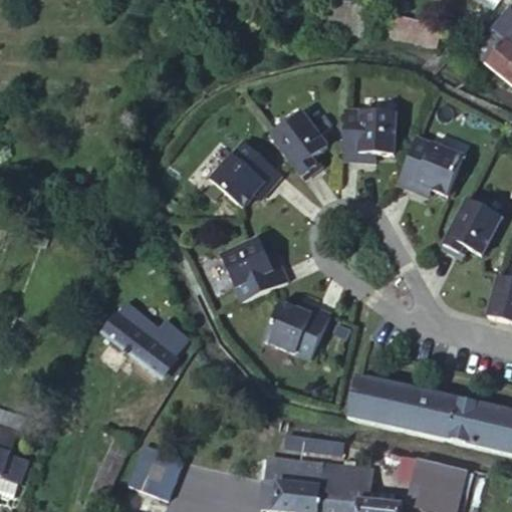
[(329,32),(363,34),(365,3),(333,0),(329,32)]
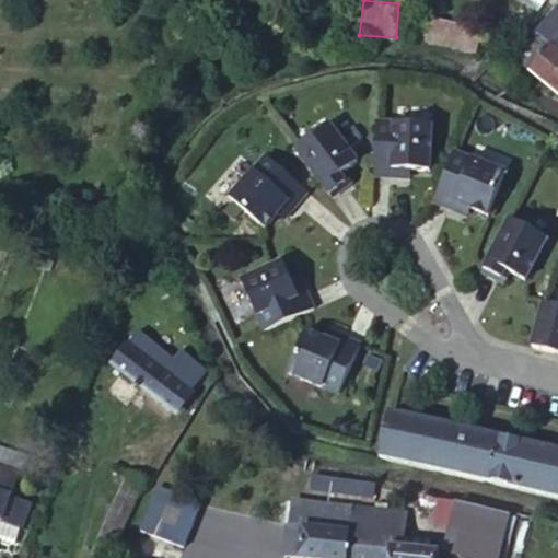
[(516,0),(534,11),(542,0),(516,0)]
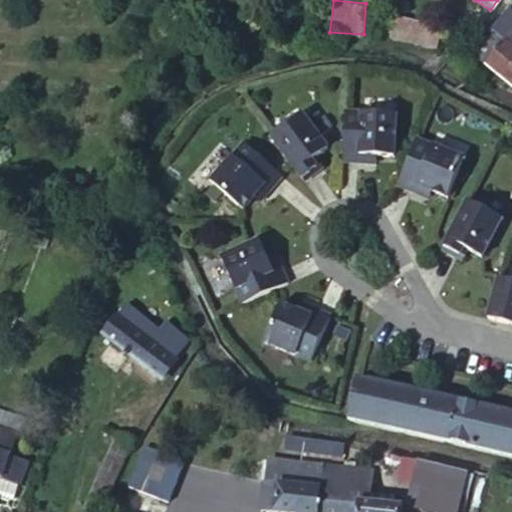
[(471,51),(511,85),(511,12),(506,8),(471,51)]
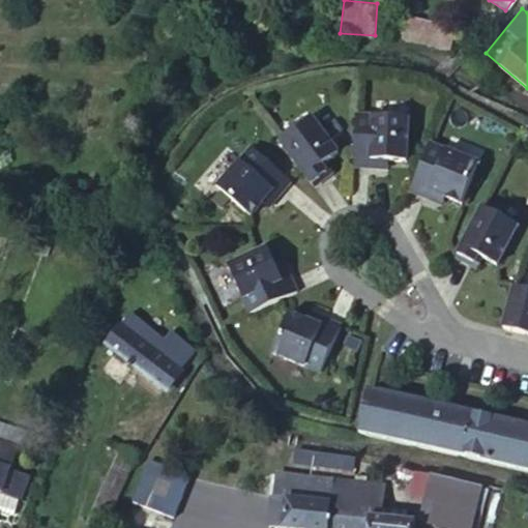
[(405,18),(401,38),(449,48),(453,27),(405,18)]
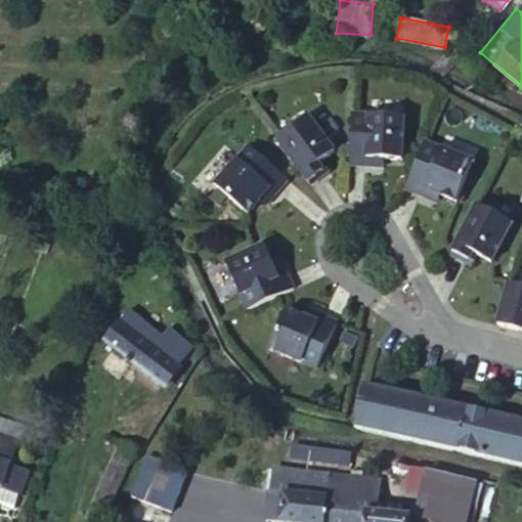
[(401,155),(403,113),(351,109),(348,160),(372,161),(372,154),(383,154),(401,155)]
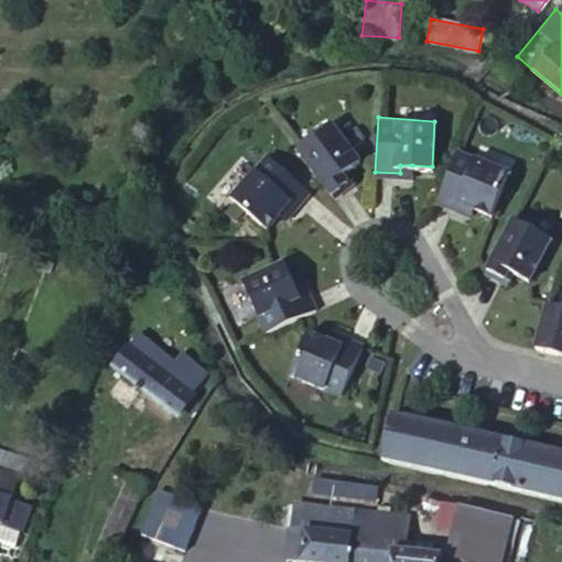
[(331,120),(296,144),(333,194),(347,183),(339,173),(345,169),(359,159),(331,120)]
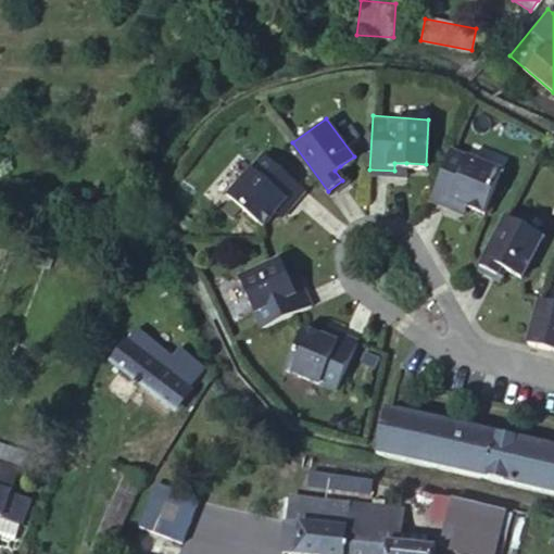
[(485,210),(502,167),(451,146),(430,196),(452,205),(455,198),(466,202),(485,210)]
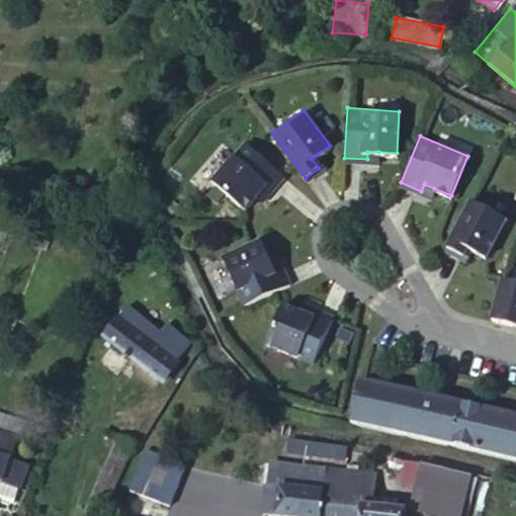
[(269,190),(283,174),(245,140),(211,179),(244,207),(256,193),(263,185),(269,190)]
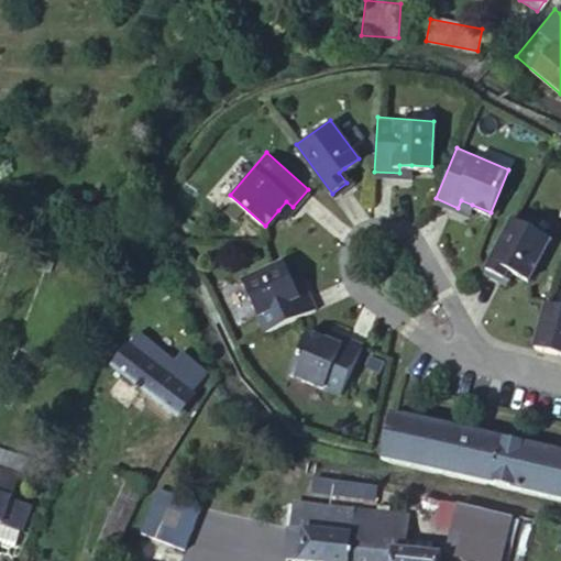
[(399,165),(399,173),(410,174),(411,165),(399,165)]
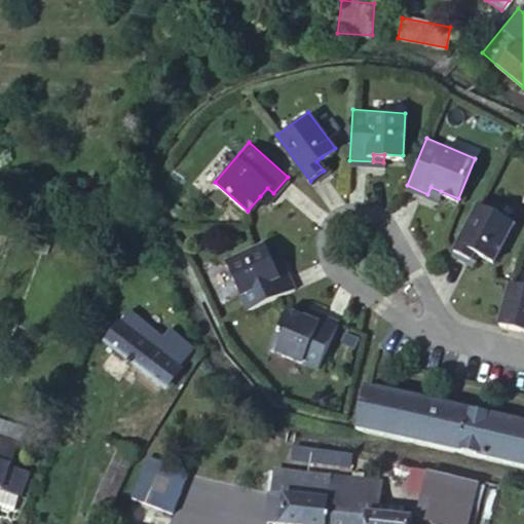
[(329,167),(322,157),(316,161),(324,171),(329,167)]
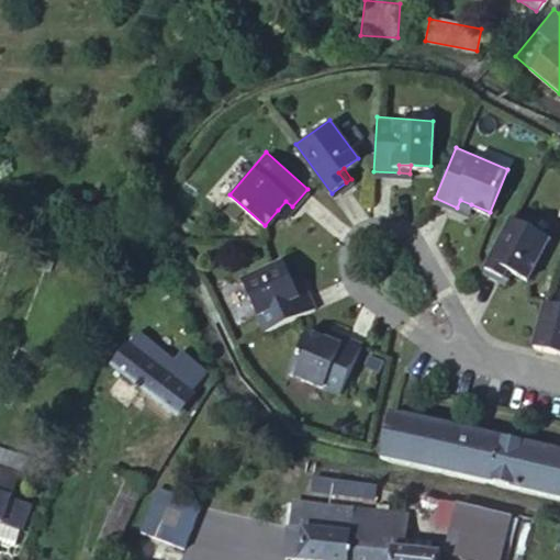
[(460,200),(457,208),(468,212),(471,204),(460,200)]
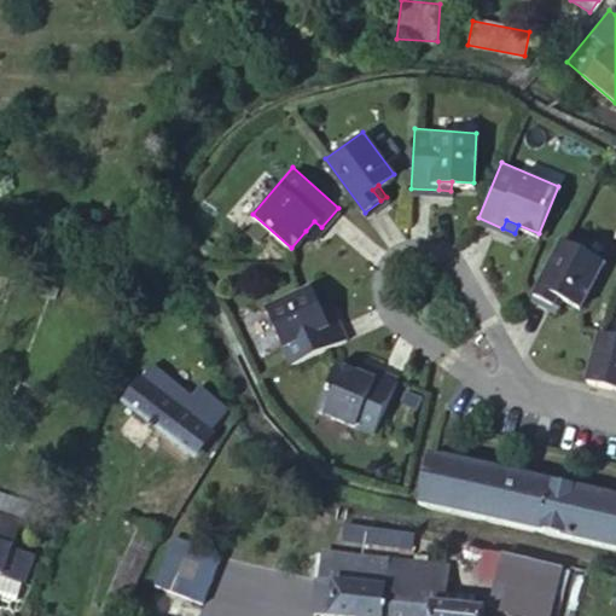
[(306,231),(313,237),(321,227),(314,221),(306,231)]
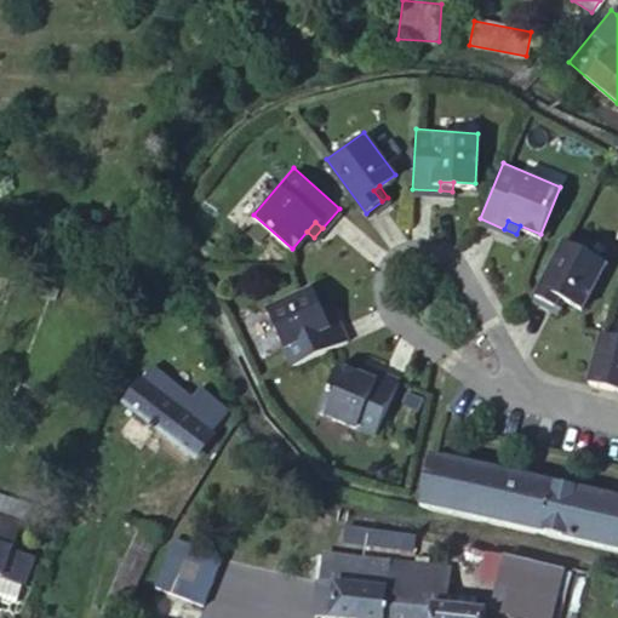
[(606,258),(565,236),(533,296),(550,305),(558,292),(564,296),(581,305),(606,258)]
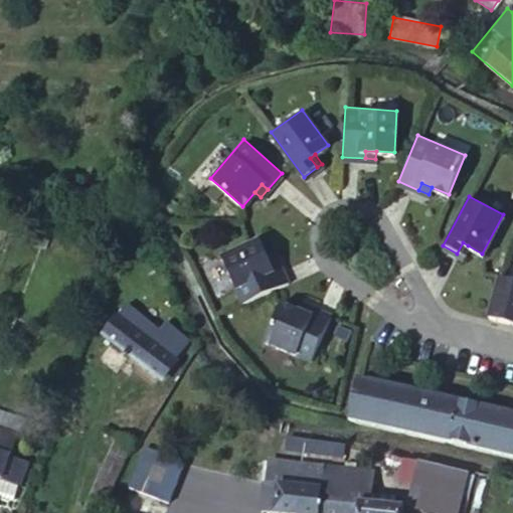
[(259,235),(219,252),(240,300),(287,279),(278,260),(270,262),(266,252),(259,235)]
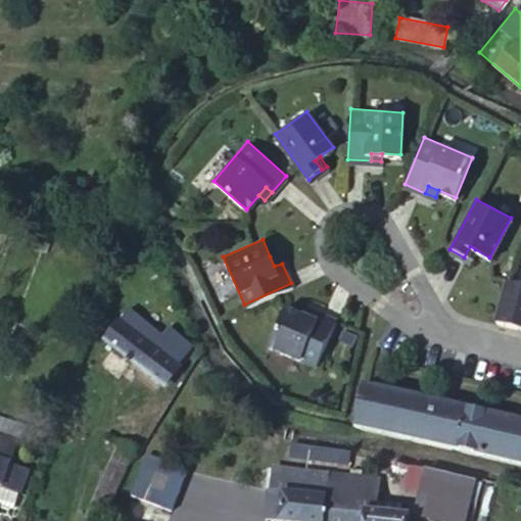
[(469,261),(475,249),(470,246),(464,257),(469,261)]
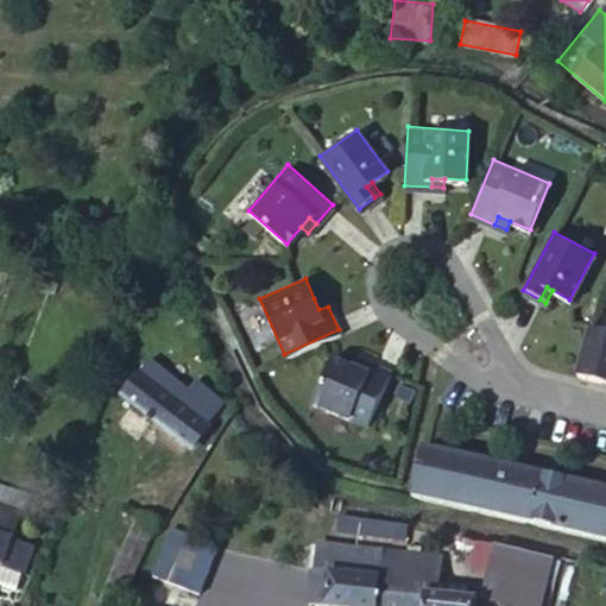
[(319,309),(328,307),(322,295),(314,298),(319,309)]
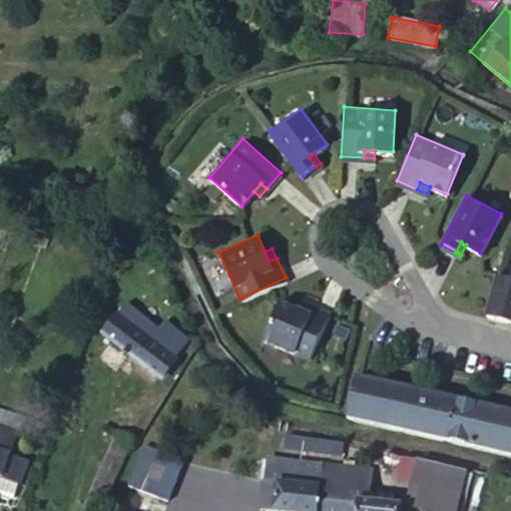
[(510,277),(497,273),(486,314),(510,320),(510,277)]
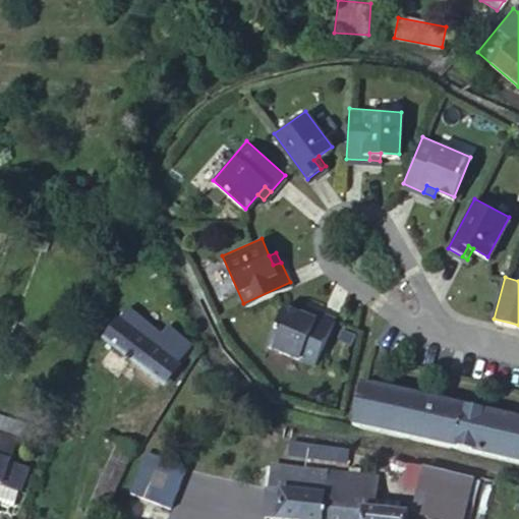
[(284,306),(268,345),(315,365),(335,319),(314,310),(311,318),(301,313),(284,306)]
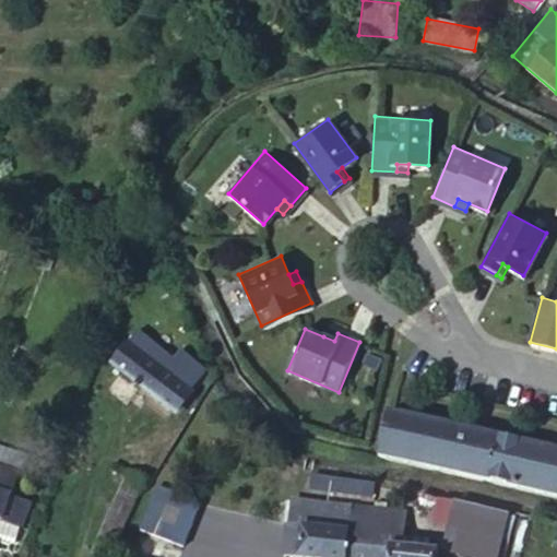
[(334,341),(338,333),(327,329),(323,336),(334,341)]
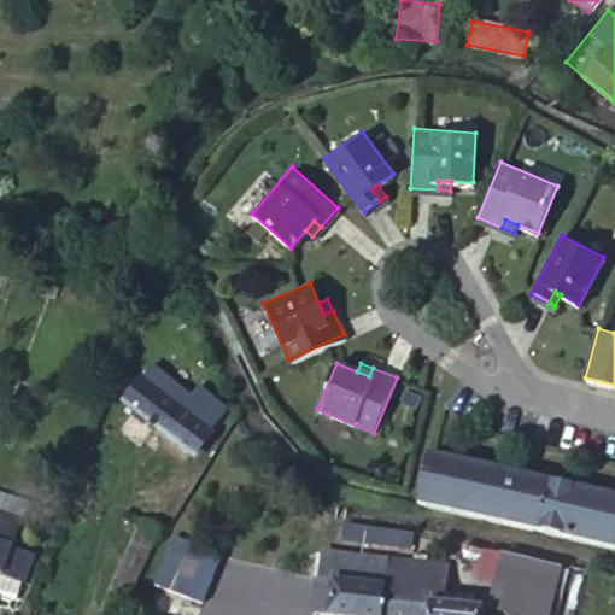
[(189,397),(150,367),(123,402),(152,423),(147,431),(159,439),(164,433),(191,452),(224,406),(197,386),(189,397)]
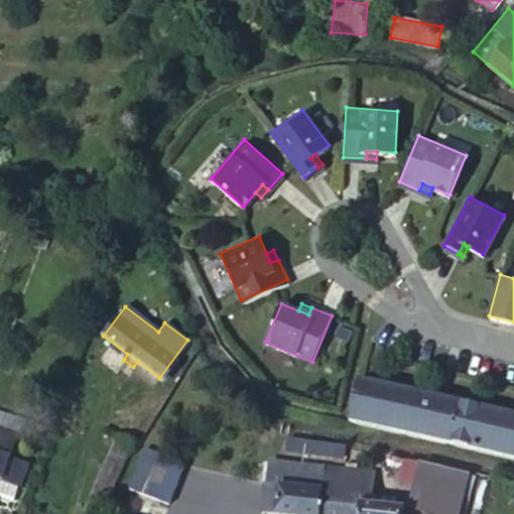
[(513,417),(357,382),(348,422),(513,460),(513,417)]
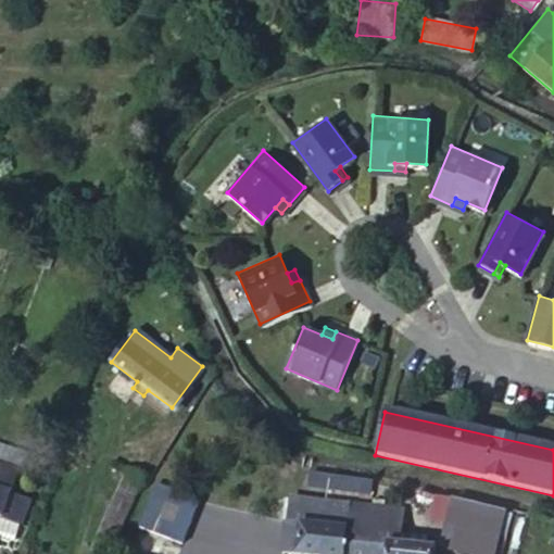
[(24,449),(0,440),(0,514),(21,521),(29,496),(10,491),(24,449)]
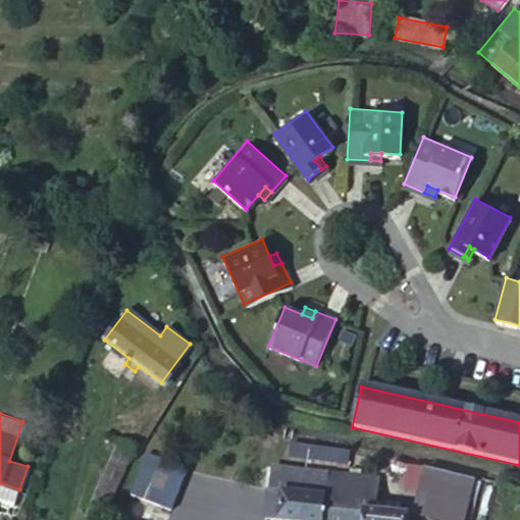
[(97,519),(133,443),(118,436),(84,514),(97,519)]
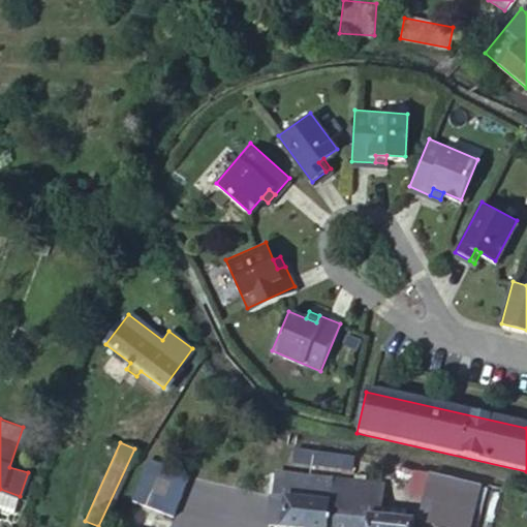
[(332,452),(308,448),(307,460),(330,464),(332,452)]
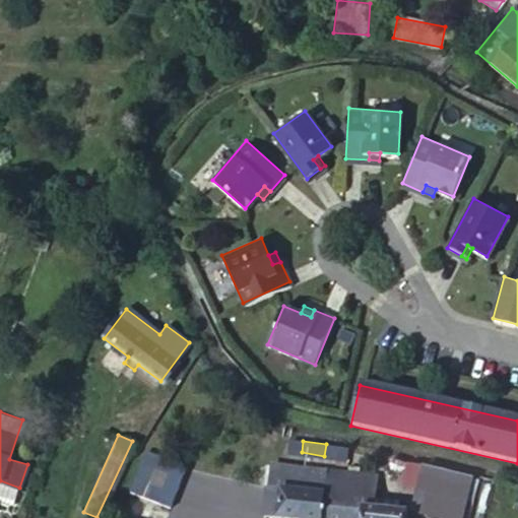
[(344,470),(346,448),(330,446),(327,468),(344,470)]
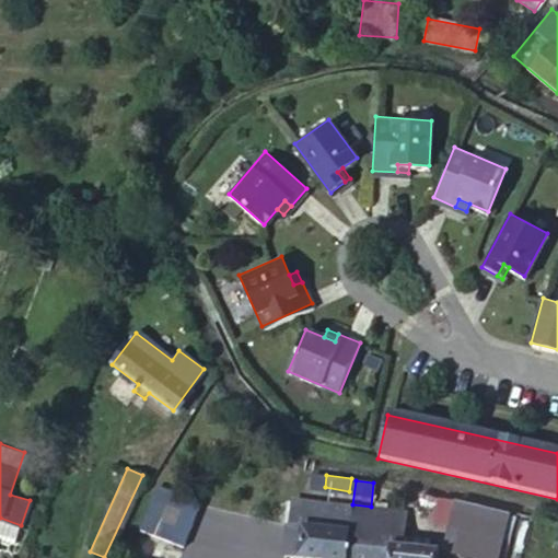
[(497,557),(508,514),(452,501),(448,523),(458,525),(452,550),(481,557),(497,557)]
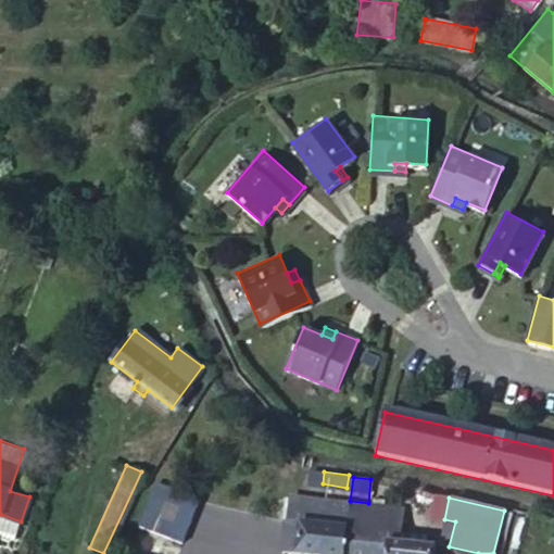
[(368,503),(350,501),(349,513),(347,527),(365,529),(368,503)]
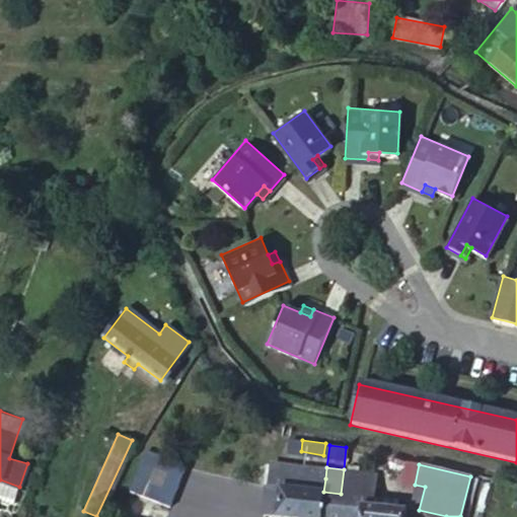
[(376,474),(344,469),(341,494),(323,492),(320,516),(403,516),(404,509),(372,504),(376,474)]
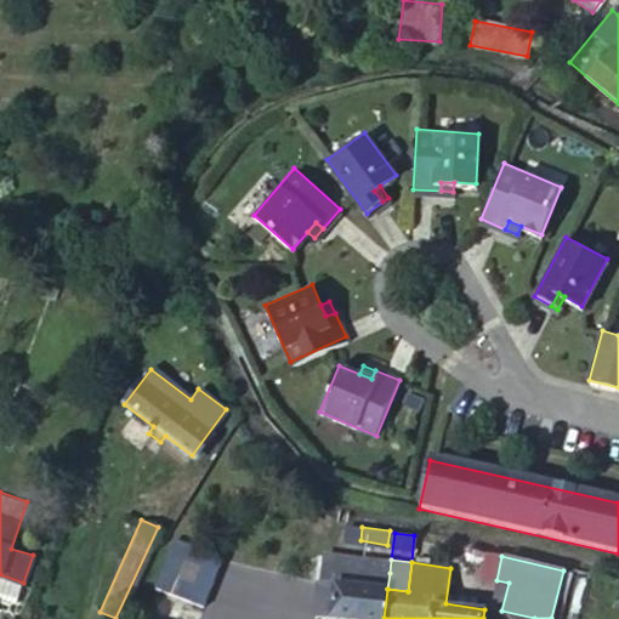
[(387,589),(390,573),(361,569),(359,585),(387,589)]
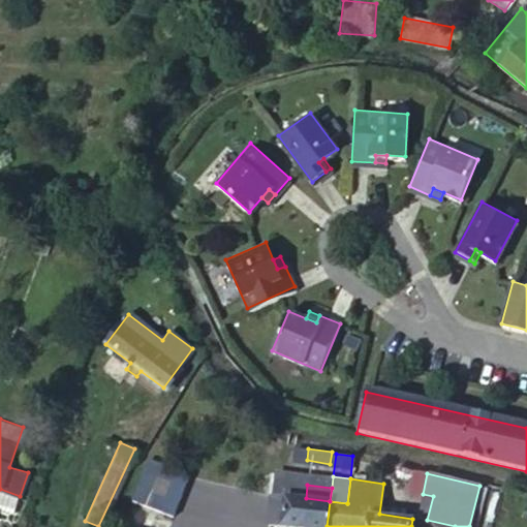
[(327,526),(330,501),(306,498),(272,494),(269,523),(304,526),(306,526),(327,526)]
